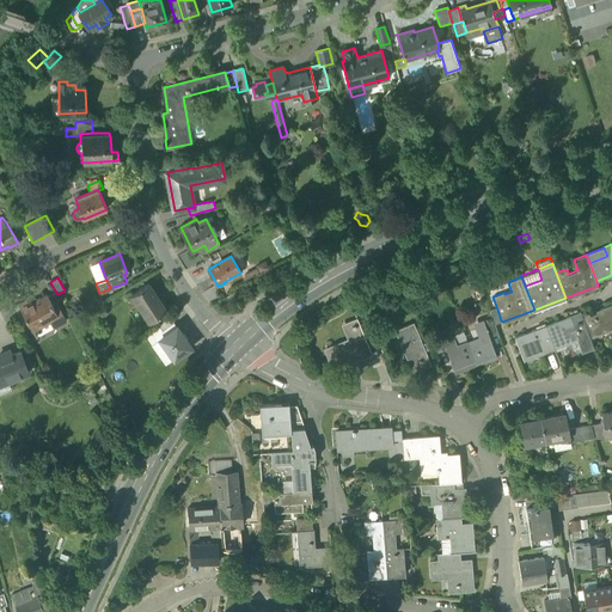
[(132,295),(150,322),(166,311),(150,283),(139,291),(132,295)]
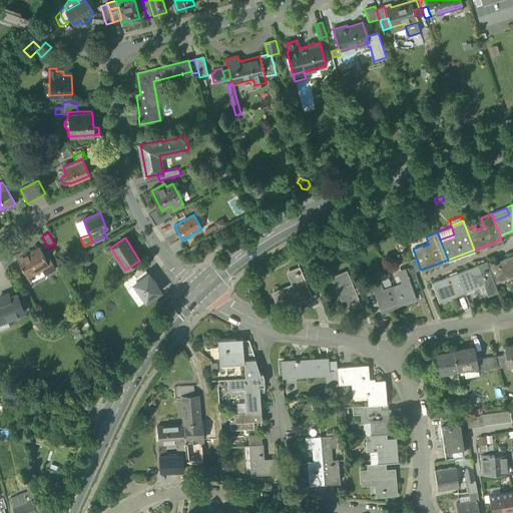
[(27,275),(40,268),(48,264),(45,258),(39,246),(24,254),(22,250),(16,254),(24,271),(27,275)]
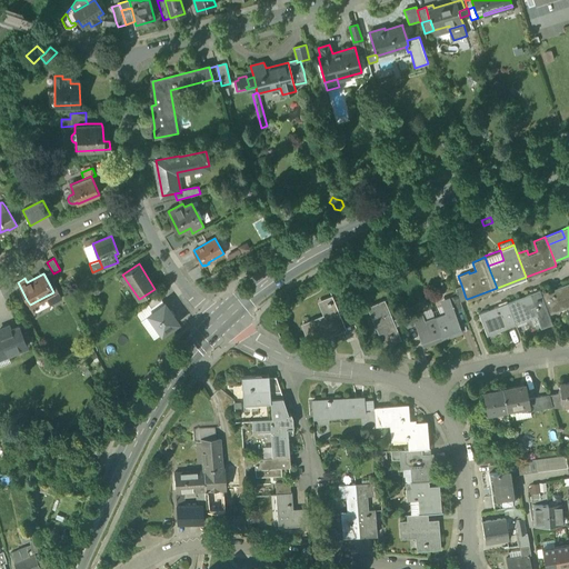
[(568,281),(541,292),(549,312),(568,306),(568,309),(568,281)]
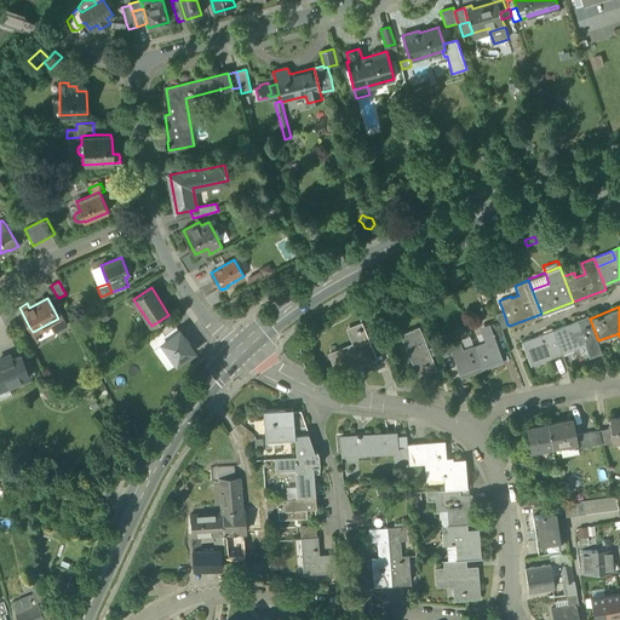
[(11,313),(21,332),(29,327),(19,308),(11,313)]
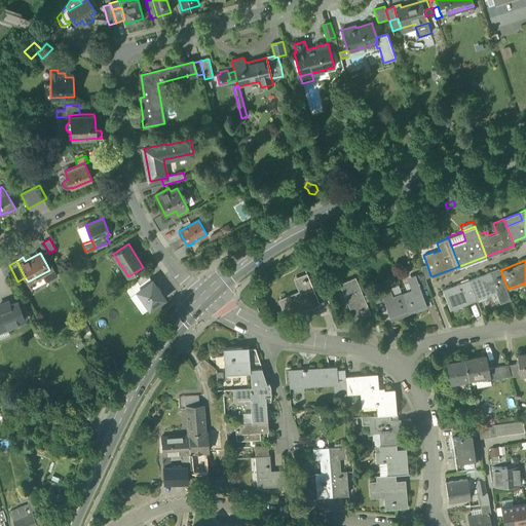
[(50,262),(46,264),(49,270),(41,274),(42,275),(46,282),(57,275),(50,262)]
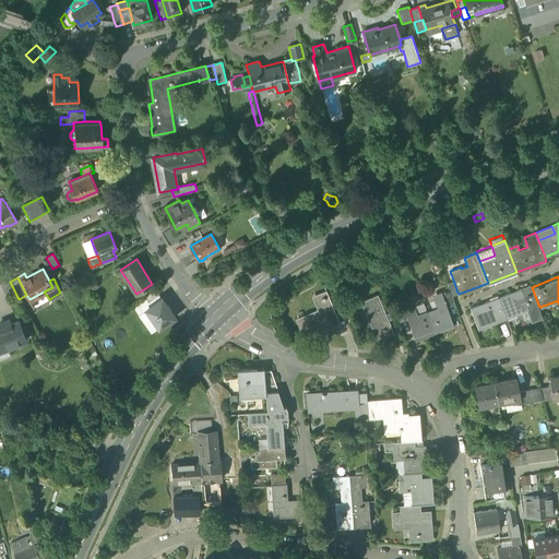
[(452,295),(458,293),(453,280),(447,282),(449,287),(452,295)]
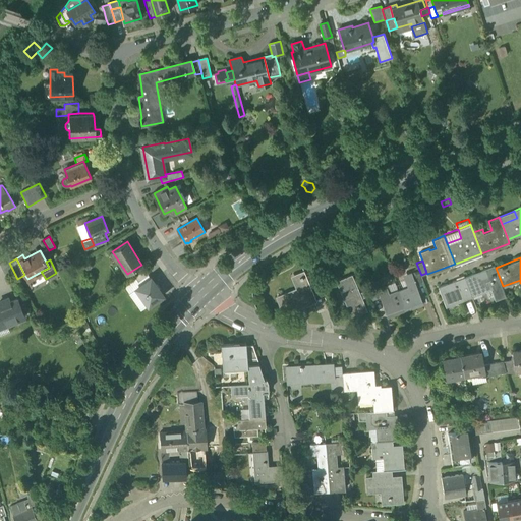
[(506,295),(503,286),(496,268),(494,265),(465,276),(471,293),(480,290),(480,292),(485,290),(490,288),(495,299),(506,295)]
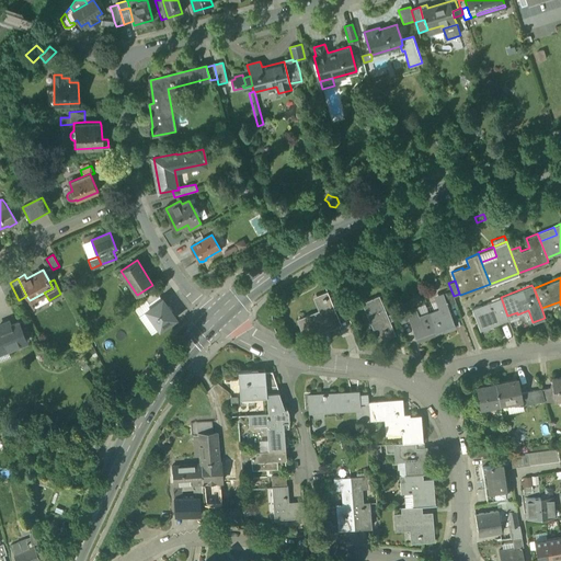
[(445,298),(447,305),(455,301),(454,296),(450,288),(442,292),(445,298)]
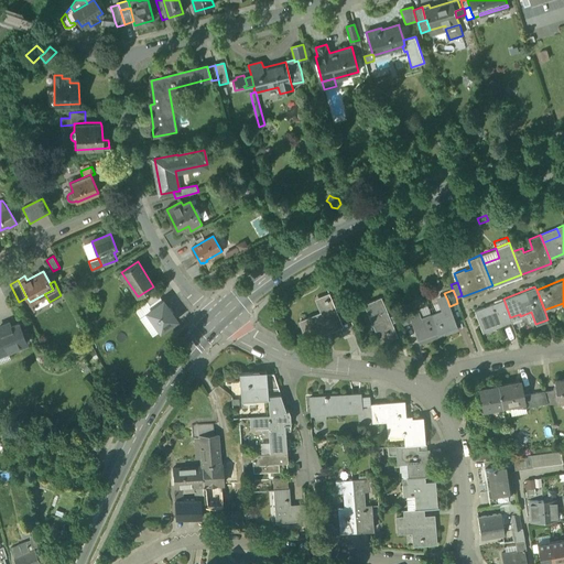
[(156,292),(147,300),(150,305),(161,297),(156,292)]
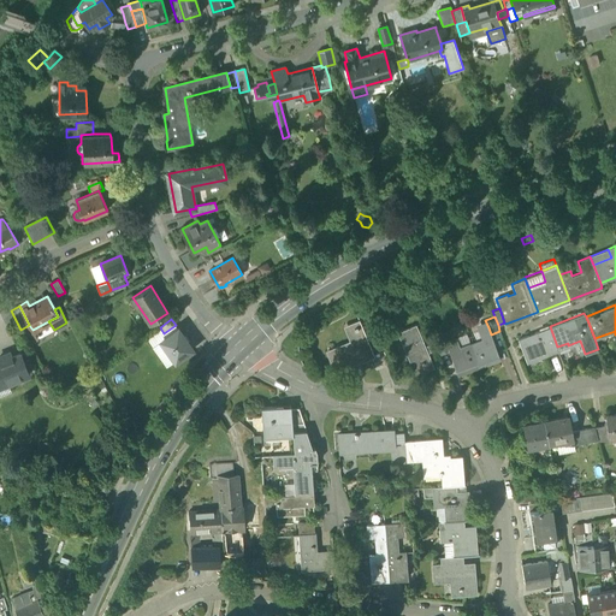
[(343,326),(345,329),(361,323),(360,319),(343,326)]
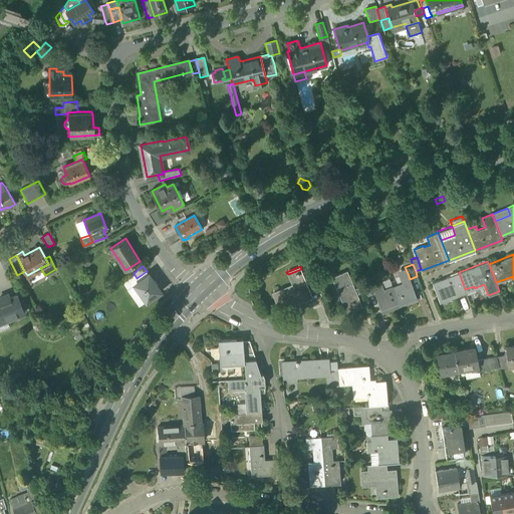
[(408,273),(405,267),(398,270),(400,276),(408,273)]
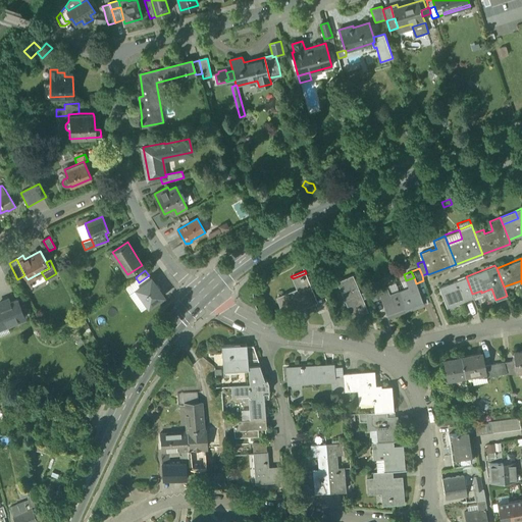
[(279,296),(286,313),(302,307),(302,308),(315,302),(318,301),(317,300),(306,273),(293,278),(297,289),(297,290),(288,293),(288,292),(279,296)]
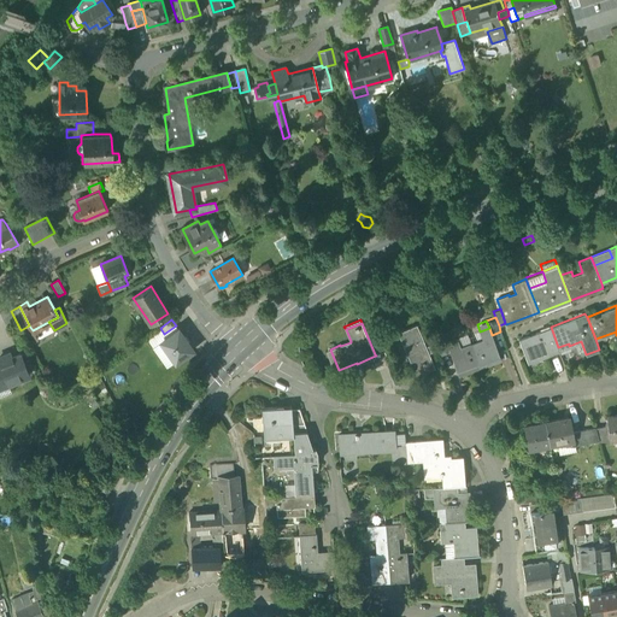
[(399,331),(417,375),(434,368),(428,352),(438,348),(435,341),(424,346),(416,324),(399,331)]
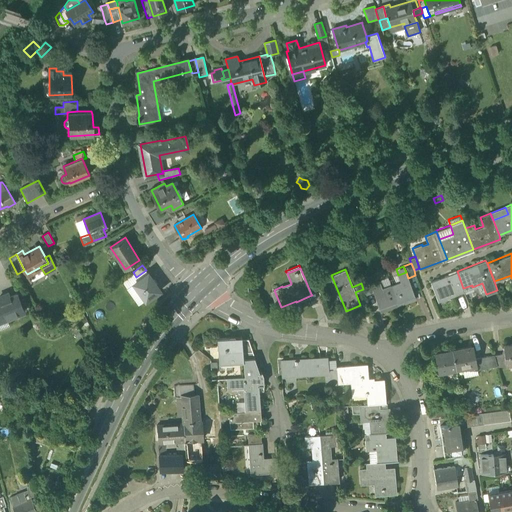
[(136,277),(138,280),(148,273),(146,270),(136,277)]
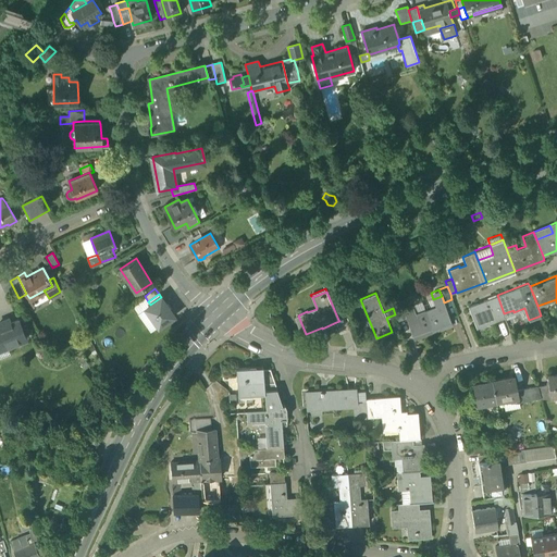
[(505,316),(504,313),(497,295),(468,305),(474,323),(492,317),(493,320),(505,316)]
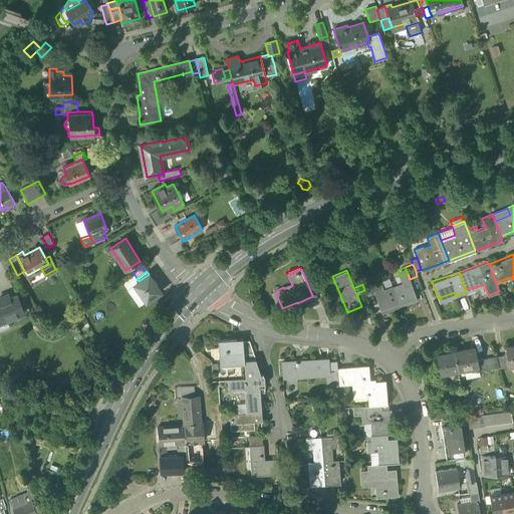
[(121,282),(126,290),(135,284),(139,281),(137,278),(134,273),(121,282)]
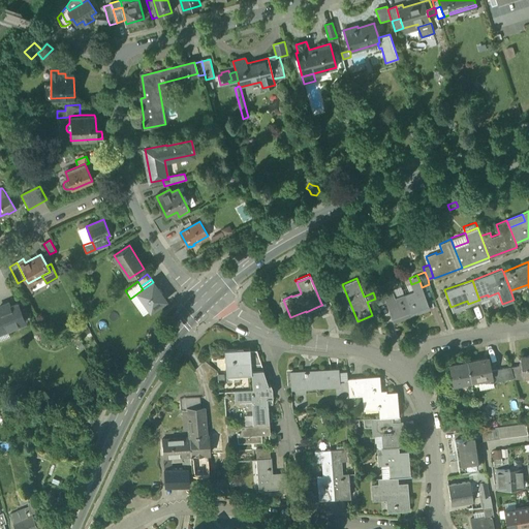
[(413,289),(404,293),(410,310),(416,308),(418,311),(429,308),(430,307),(426,297),(422,287),(419,281),(411,284),(413,289)]
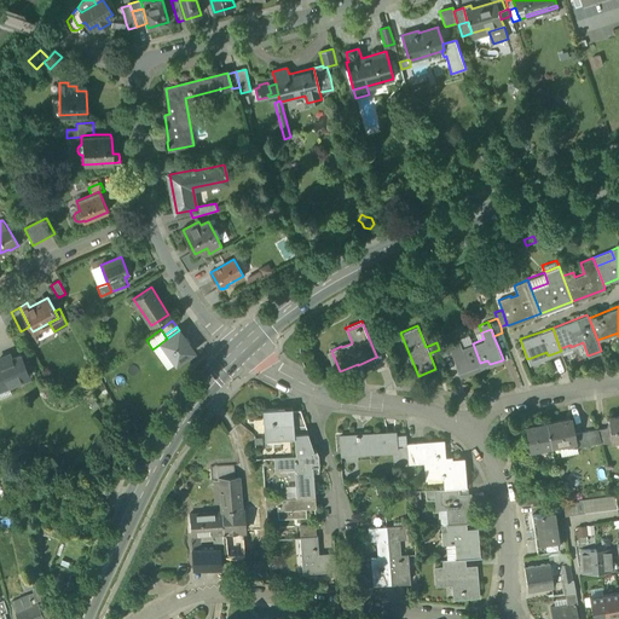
[(167,339),(162,342),(177,363),(194,351),(179,330),(167,339)]
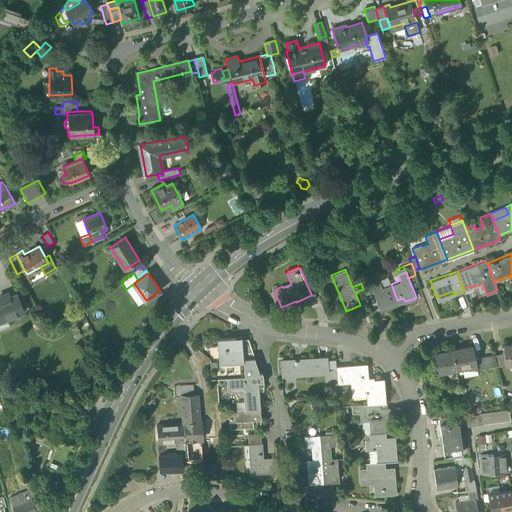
[(381,287),(391,284),(388,276),(379,279),(380,282),(381,287)]
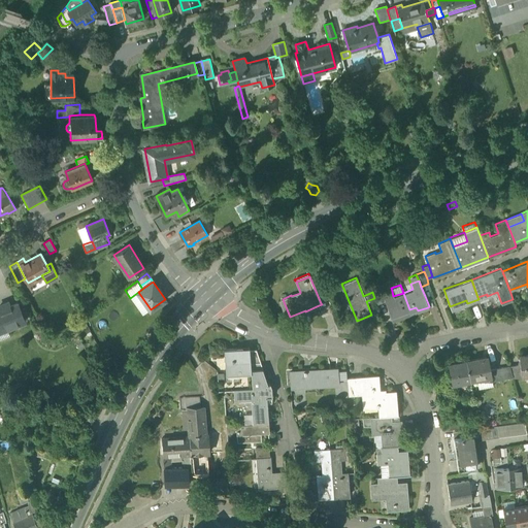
[(374,298),(376,303),(386,299),(384,294),(382,288),(371,292),(372,292),(374,298)]
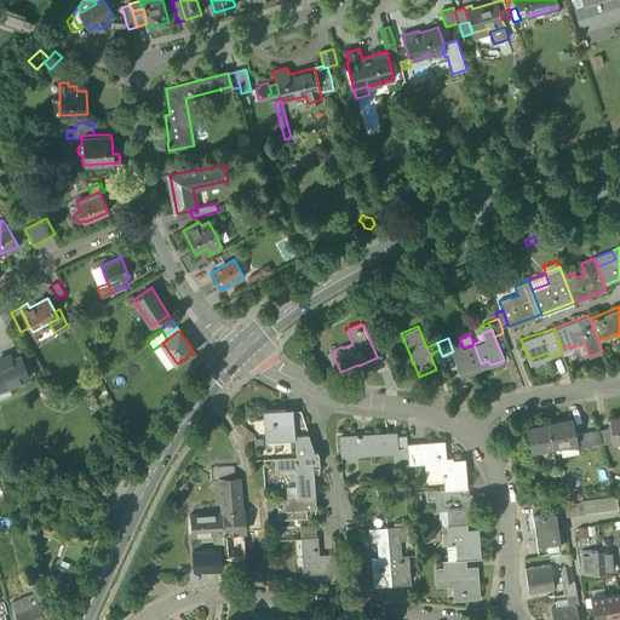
[(474,366),(481,363),(474,344),(461,348),(460,342),(451,345),(453,351),(457,363),(461,375),(463,375),(474,371),(474,366)]
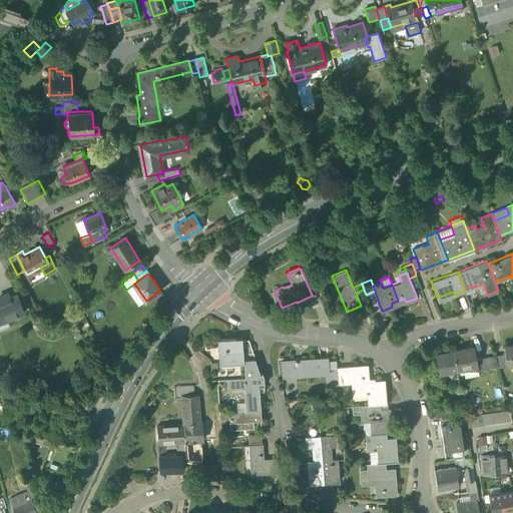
[(139,306),(146,301),(134,284),(126,290),(139,306)]
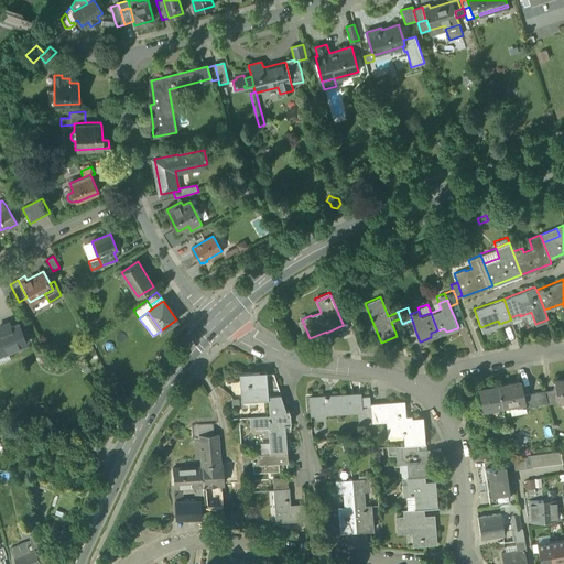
[(531,312),(525,314),(530,326),(535,324),(531,312)]
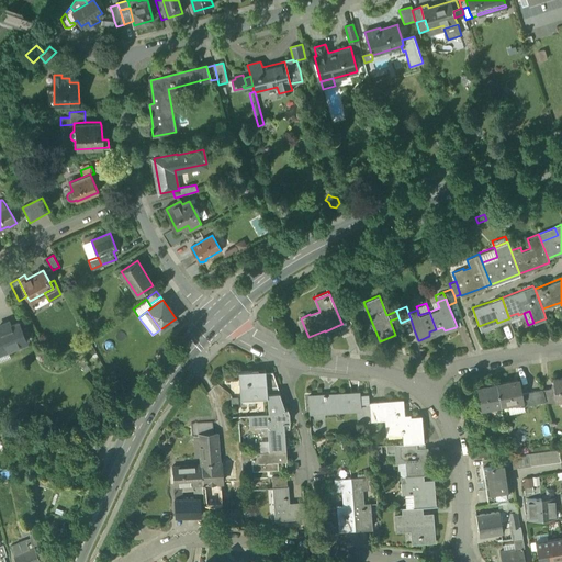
[(305,339),(308,337),(301,318),(298,319),(305,339)]
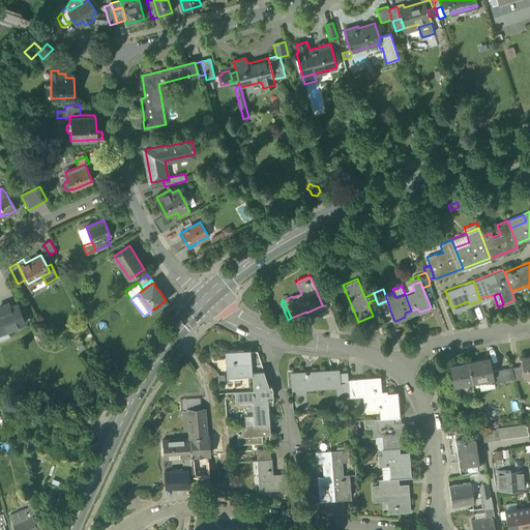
[(320,306),(324,317),(327,315),(335,312),(330,300),(322,304),(323,305),(320,306)]
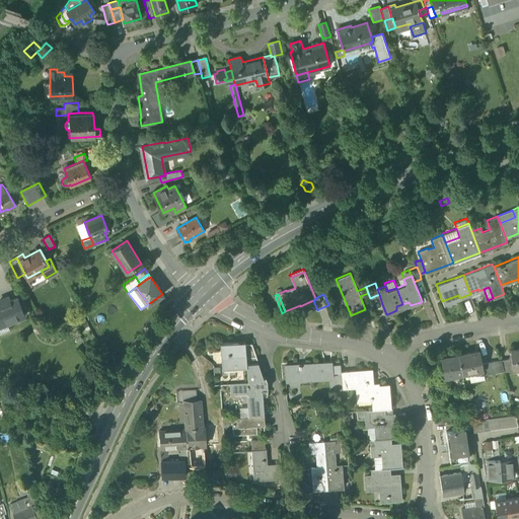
[(444,304),(459,298),(458,295),(442,301),(444,304)]
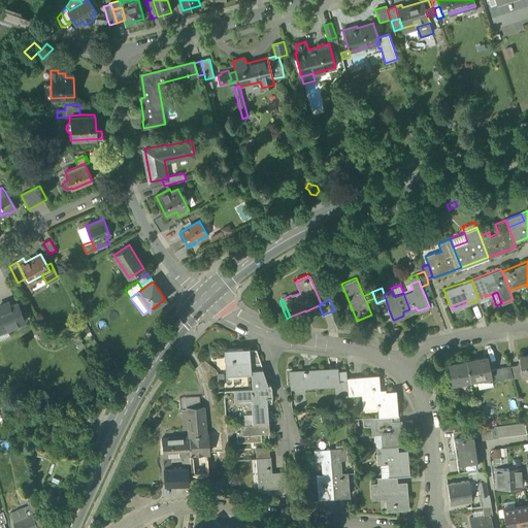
[(0,328),(14,324),(21,321),(25,320),(18,302),(10,305),(0,309),(0,328)]
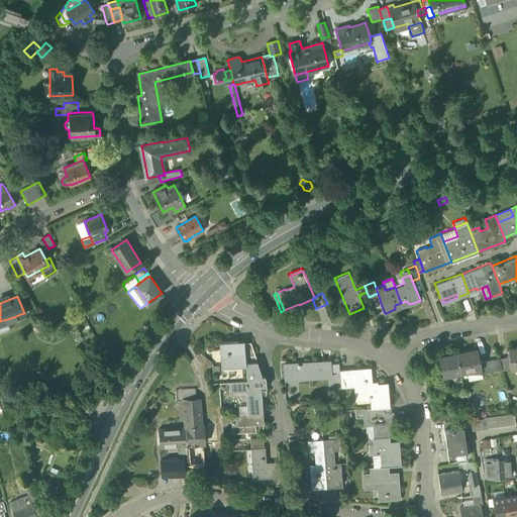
[(0,321),(0,325),(7,323),(15,320),(14,317),(0,321)]
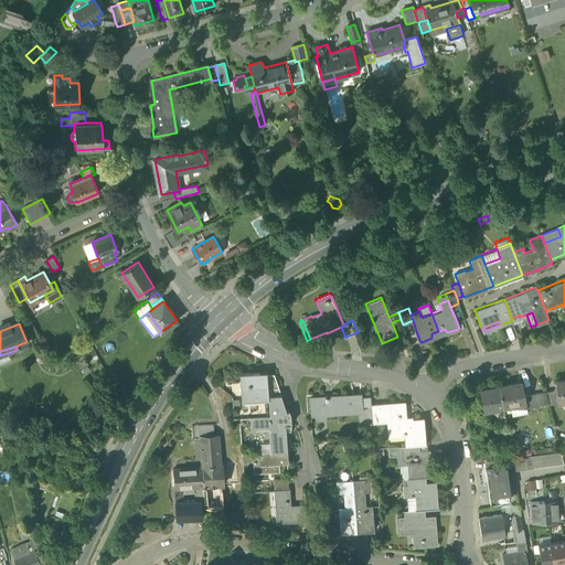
[(256,400),(268,398),(268,388),(267,375),(267,372),(240,374),(243,402),(256,400)]
